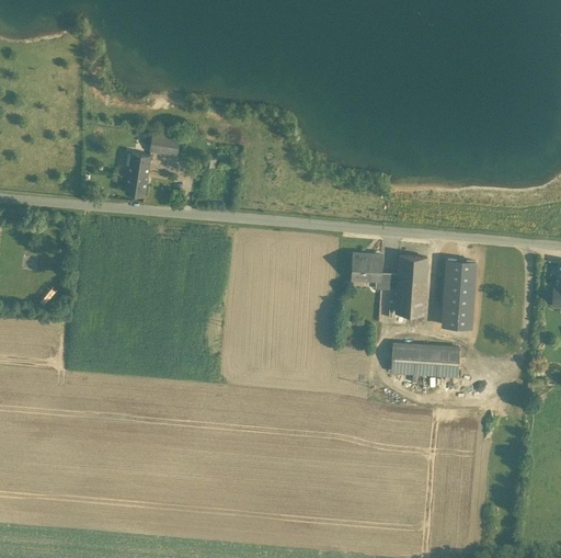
[(150,154),(152,135),(142,134),(140,152),(150,154)]
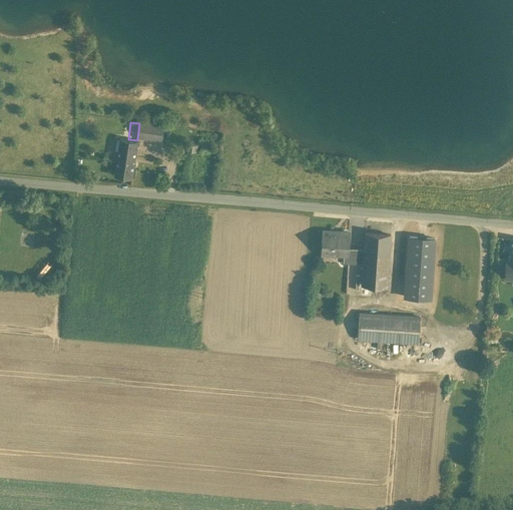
[(163,128),(140,124),(138,138),(161,142),(163,128)]
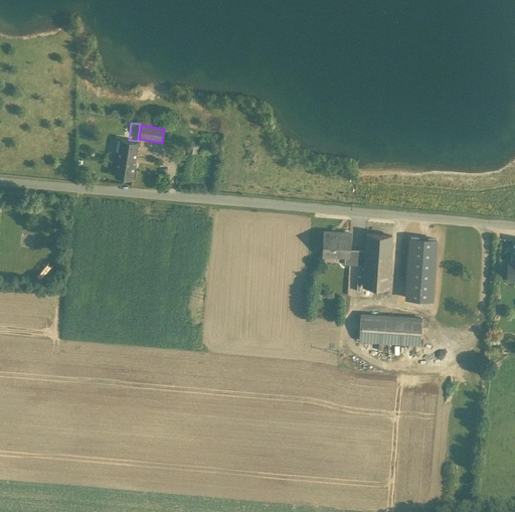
[(139,143),(121,141),(115,178),(133,181),(139,143)]
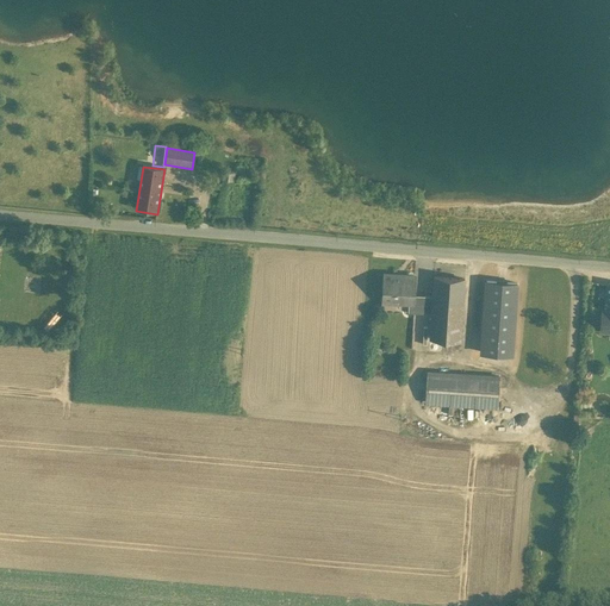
[(503,276),(484,275),(479,324),(496,325),(498,325),(503,277),(503,276)]
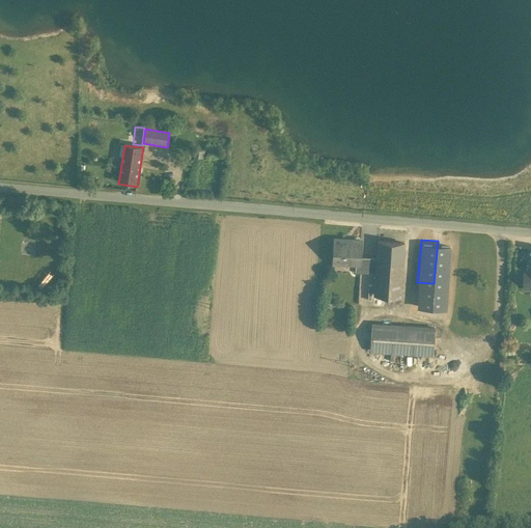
[(362,243),(335,242),(333,265),(356,266),(360,266),(360,259),(362,243)]
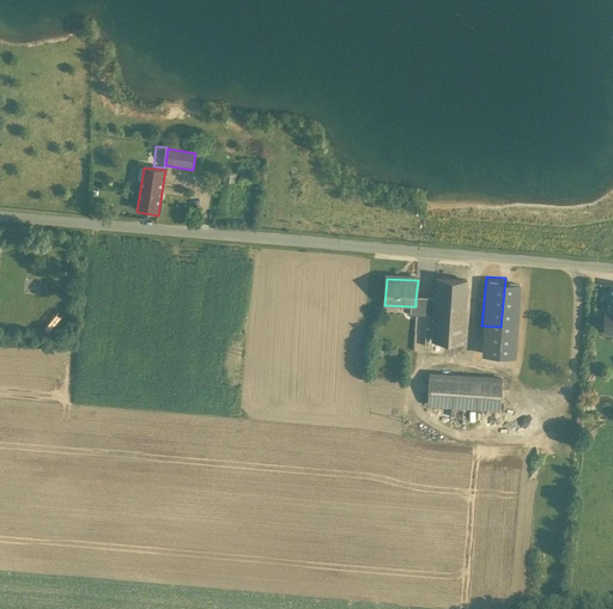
[(505,279),(501,327),(510,328),(515,280),(505,279)]
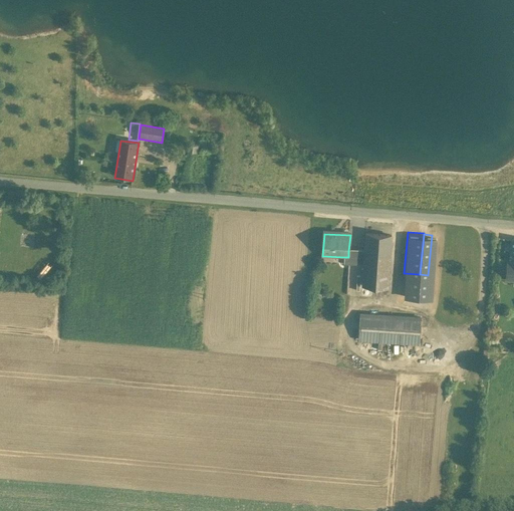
[(392,238),(366,236),(365,252),(364,266),(362,288),(389,290),(392,238)]
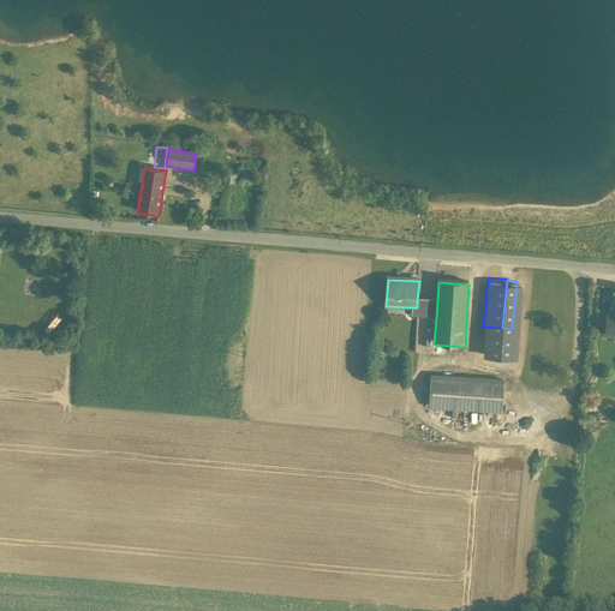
[(428,301),(417,300),(417,307),(412,307),(412,317),(427,318),(428,301)]
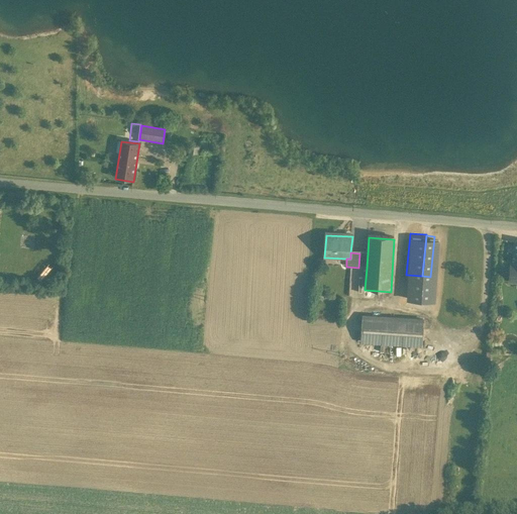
[(368,253),(359,253),(358,268),(367,268),(368,253)]
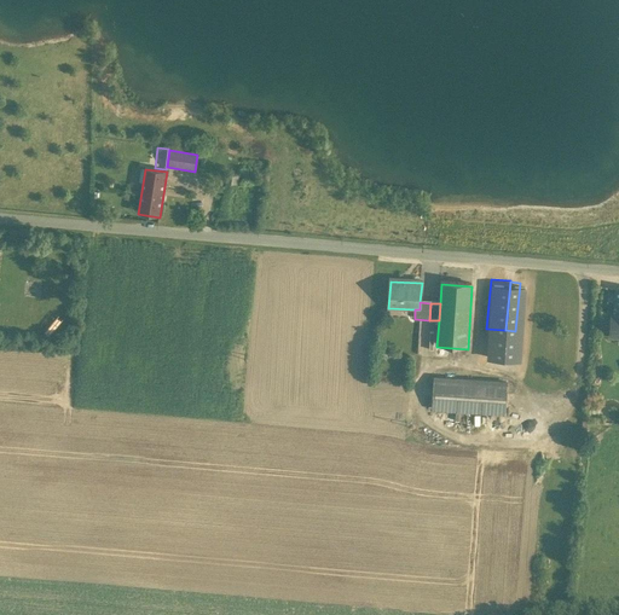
[(515,331),(505,330),(503,330),(501,348),(503,348),(513,349),(515,331)]
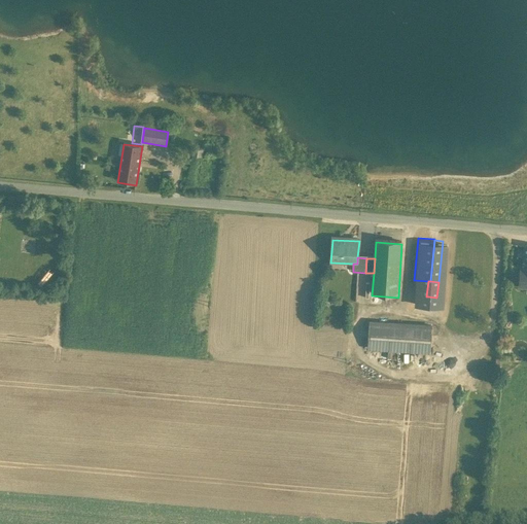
[(426,297),(411,295),(410,312),(427,314),(428,297),(426,297)]
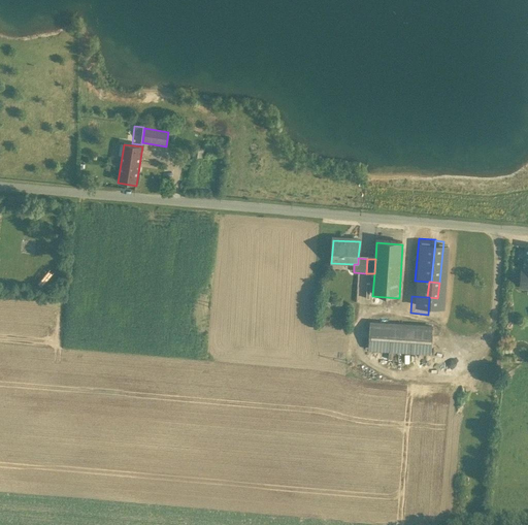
[(437,298),(429,297),(428,315),(436,315),(437,298)]
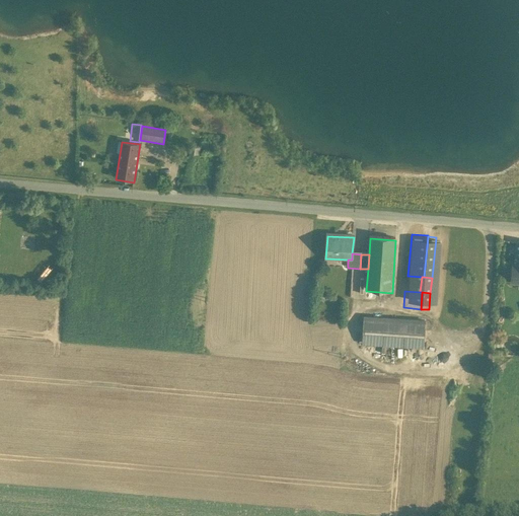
[(425,323),(364,319),(363,345),(423,349),(425,323)]
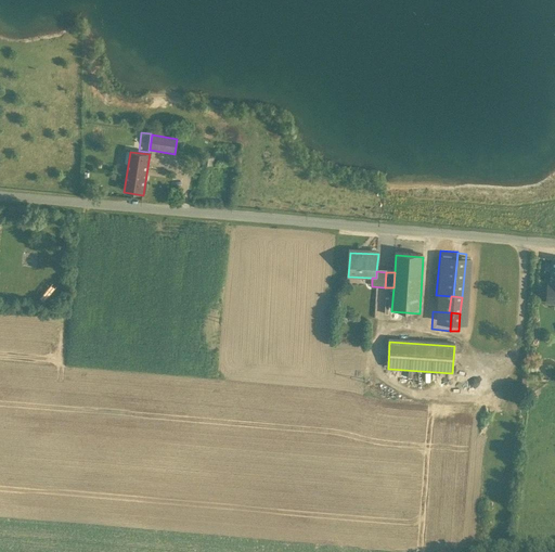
All buildings are outlined.
